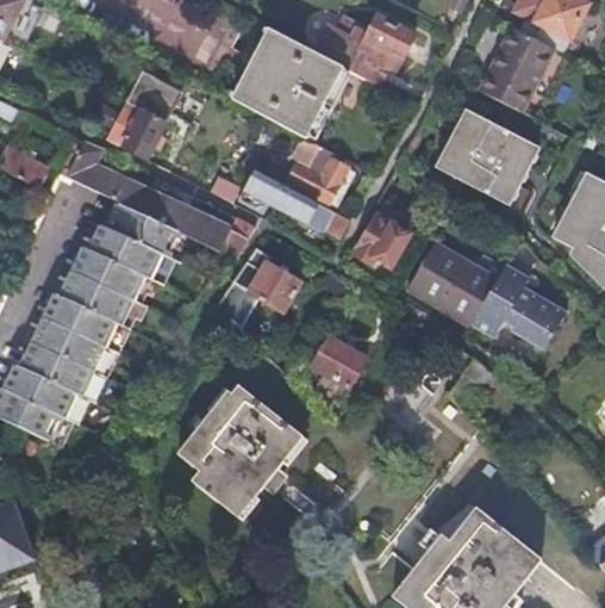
[(0,41),(1,41),(22,2),(17,0),(0,0),(0,41)]
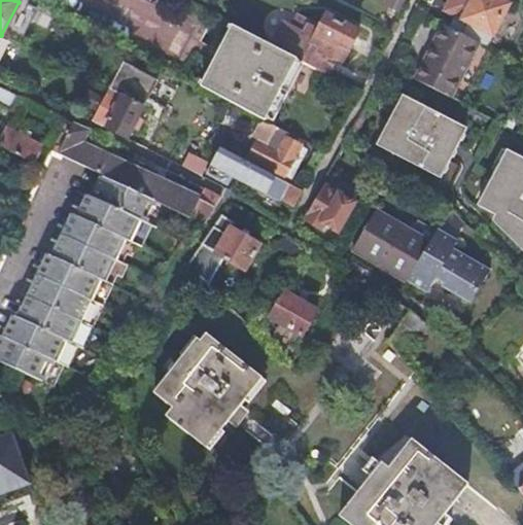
[(401,10),(404,0),(379,0),(379,2),(401,10)]
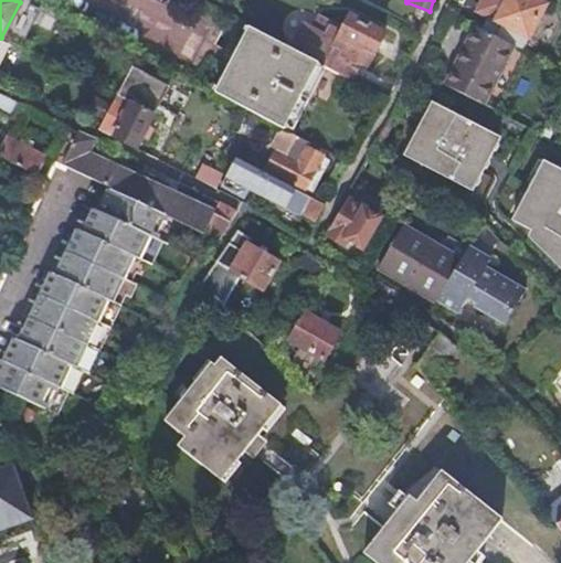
[(475,0),(472,7),(524,35),(541,2),(540,1),(540,0),(475,0)]
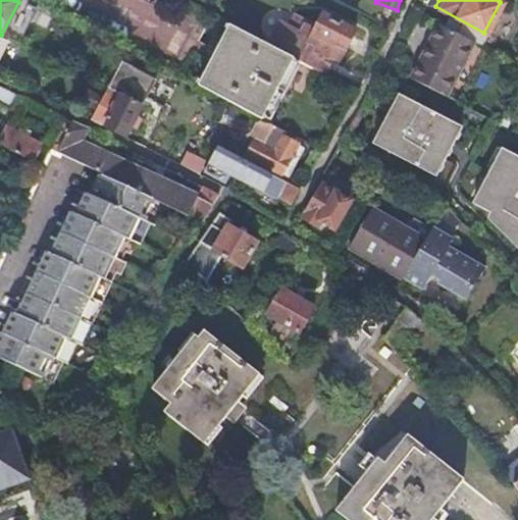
[(263,44),(291,59),(325,78),(339,52),(349,34),(315,16),(309,28),(286,16),(279,28),(273,23),(263,44)]
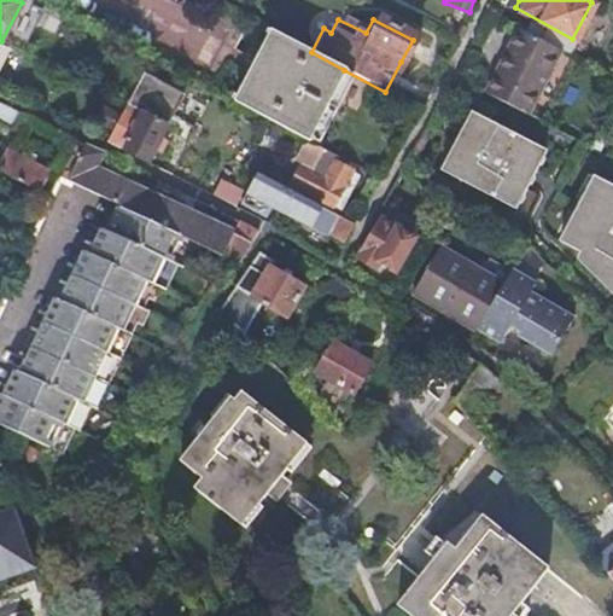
[(268,30),(232,98),(268,117),(308,139),(344,70),(311,52),(268,30)]
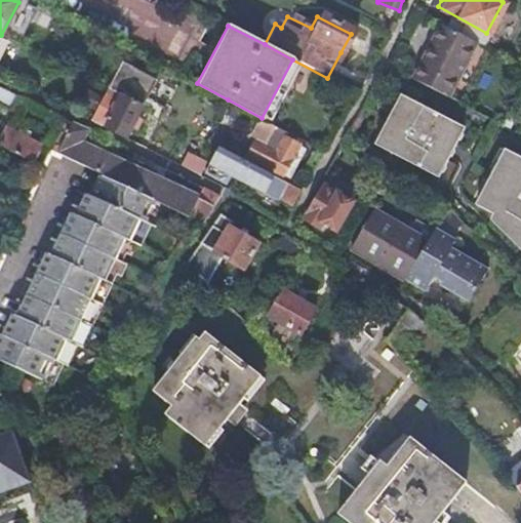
[(405,77),(453,103),(483,48),(438,26),(429,41),(425,40),(405,77)]
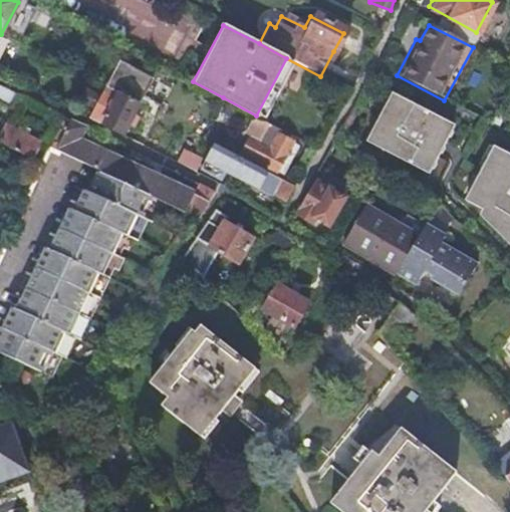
[(116,59),(103,85),(87,117),(120,134),(125,124),(132,128),(138,116),(132,112),(151,76),(116,59)]
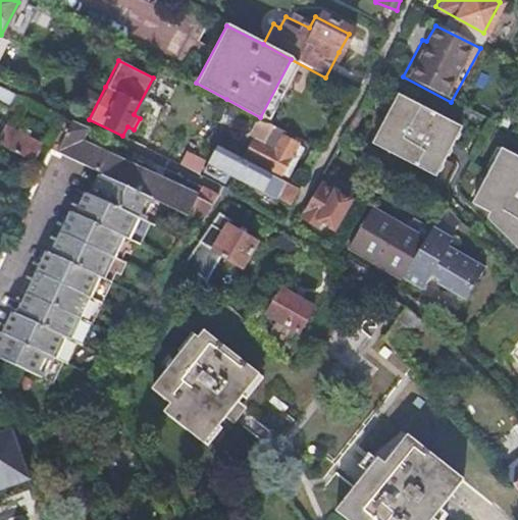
[(14,95),(0,88),(0,107),(6,110),(14,95)]
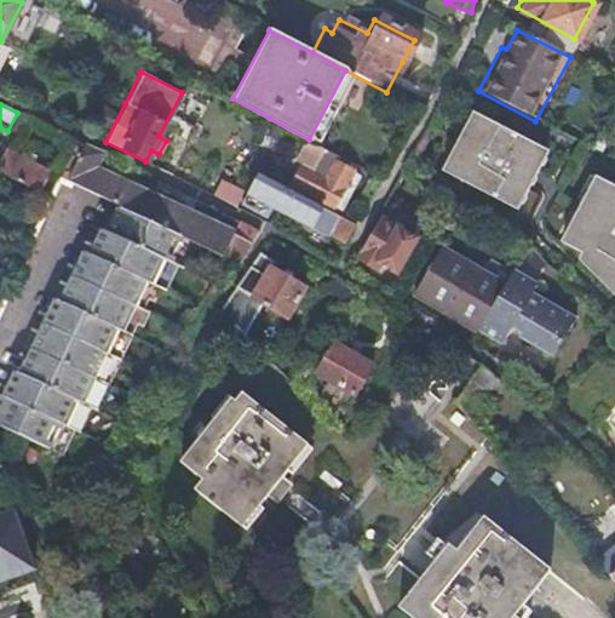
[(482,116),(453,173),(517,207),(546,152),(482,116)]
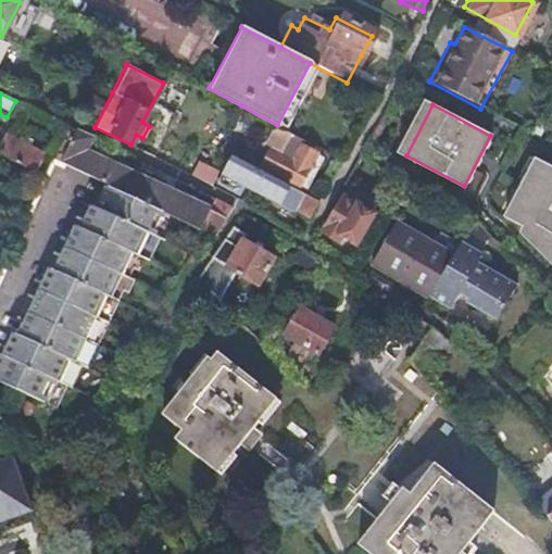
[(29,166),(41,172),(49,155),(54,146),(9,123),(0,141),(33,159),(29,166)]
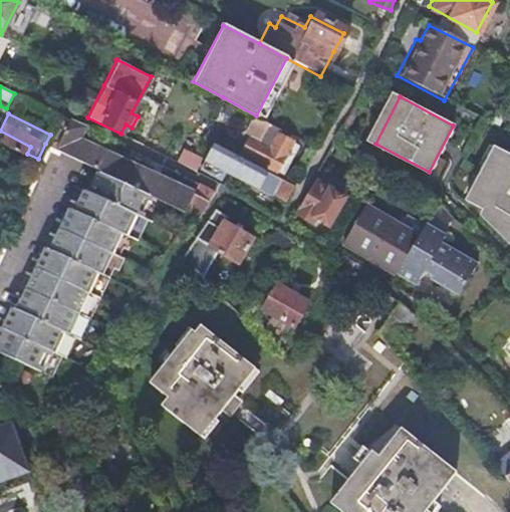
[(282,129),(256,115),(240,149),(276,167),(281,157),(286,160),(291,150),(287,148),(291,139),(279,133),(282,129)]
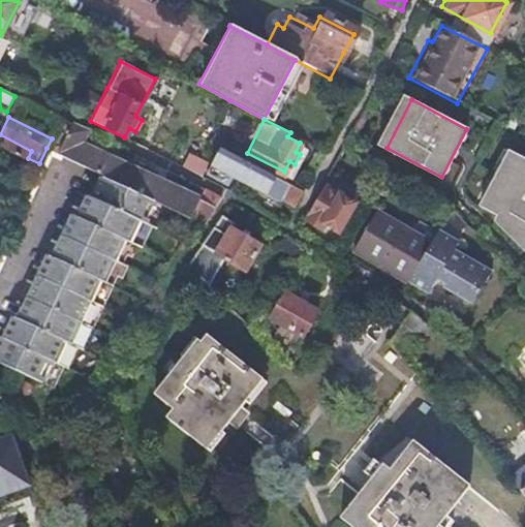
[(52,138),(47,148),(103,175),(155,200),(166,207),(192,219),(202,223),(218,198),(203,189),(196,202),(79,143),(85,131),(61,120),(52,138)]
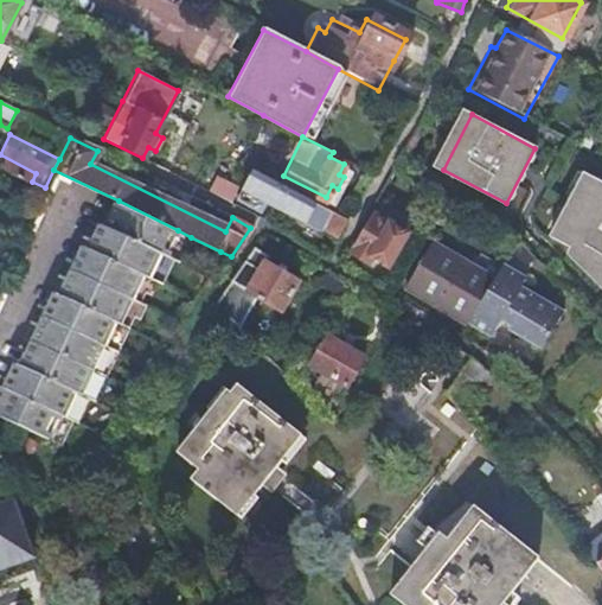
[(311,198),(251,169),(236,198),(261,211),(266,201),(302,221),(333,235),(345,216),(321,204),(311,198)]
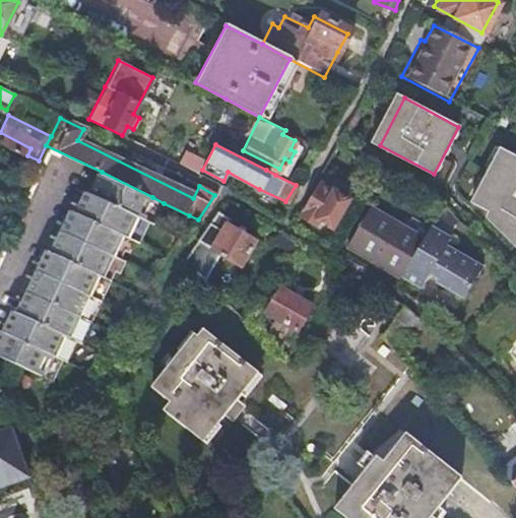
[(515,157),(498,148),(469,202),(486,212),(482,218),(510,248),(515,242),(515,157)]
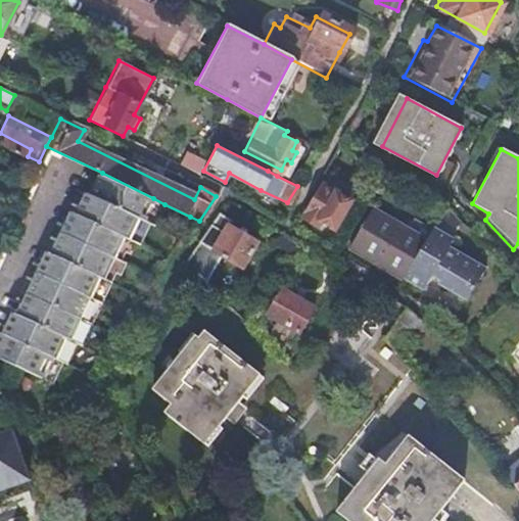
[(197,174),(204,160),(184,150),(177,163),(197,174)]
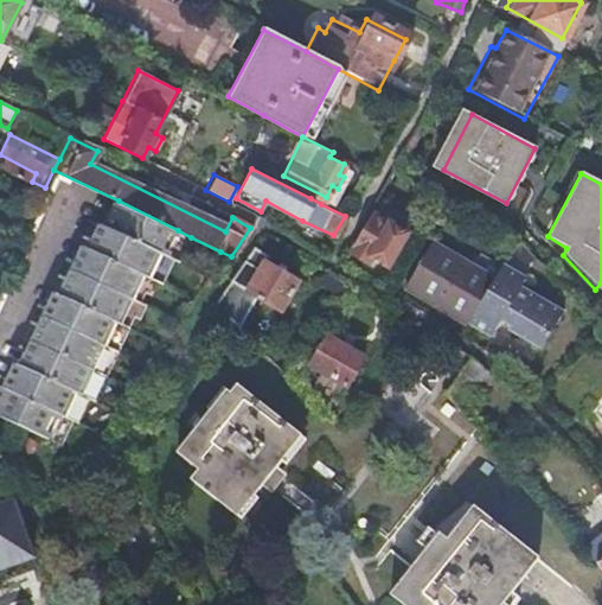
[(178,230),(119,201),(106,225),(100,223),(87,249),(83,247),(59,295),(52,292),(17,368),(12,364),(0,389),(0,419),(44,441),(57,415),(63,418),(75,394),(79,395),(91,371),(103,346),(115,323),(120,325),(133,300),(145,275),(148,278),(161,253),(166,255),(178,230)]
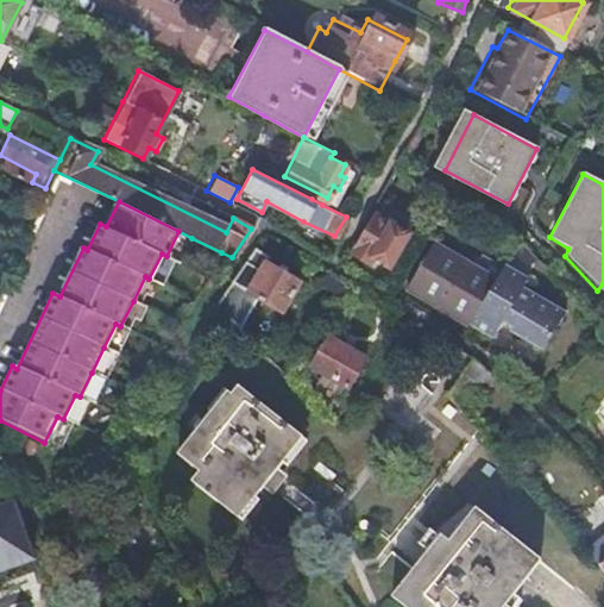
[(350,251),(365,260),(369,252),(387,263),(404,232),(371,213),(350,251)]
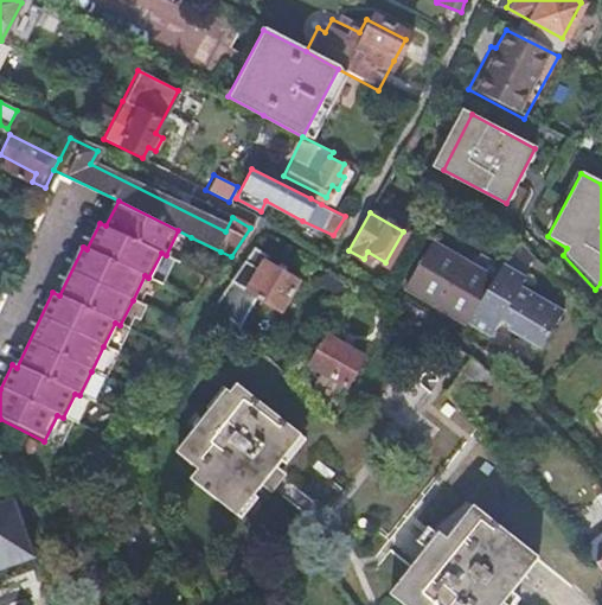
[(179,261),(191,237),(178,230),(166,255),(175,260),(179,261)]
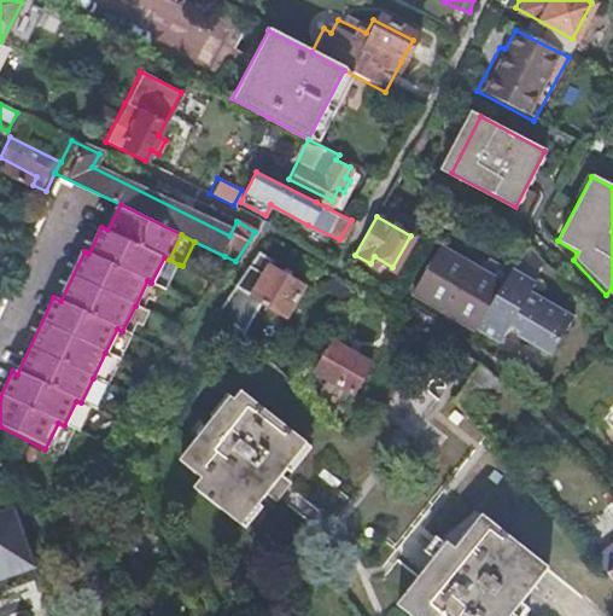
[(414,289),(477,326),(505,284),(439,245),(414,289)]
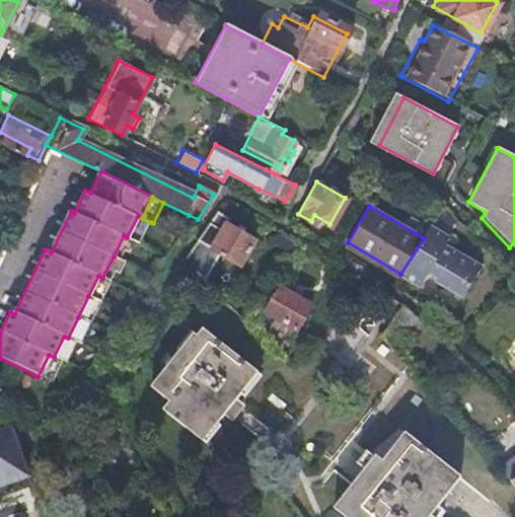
[(449,208),(445,206),(432,225),(447,234),(458,218),(449,208)]
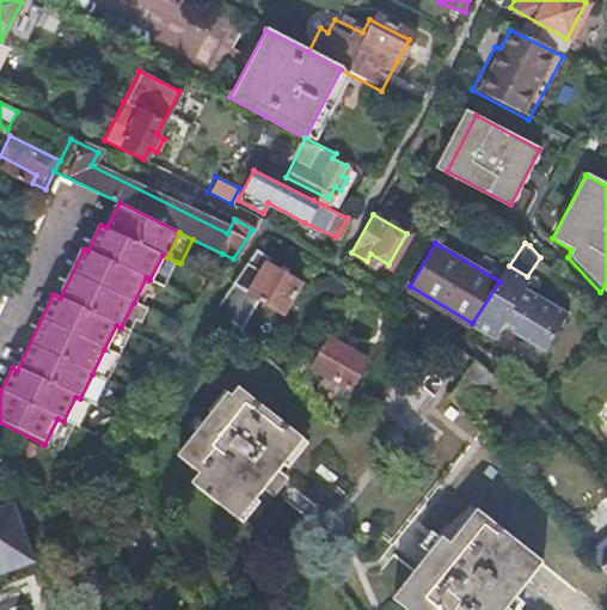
[(268,258),(253,250),(216,307),(238,329),(256,298),(280,311),(296,282),(264,264),(268,258)]
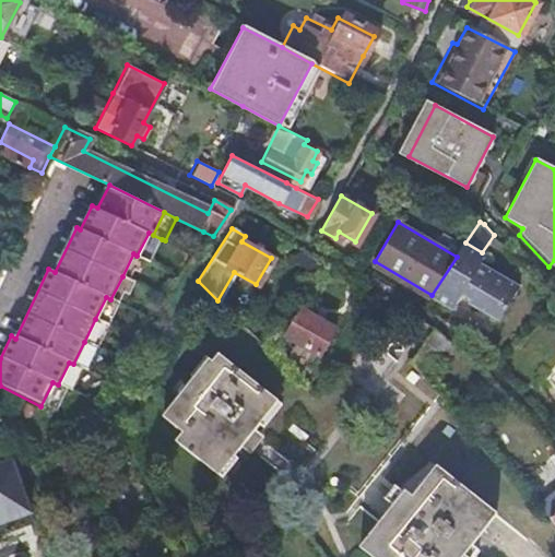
[(339,232),(335,238),(352,247),(355,241),(339,232)]
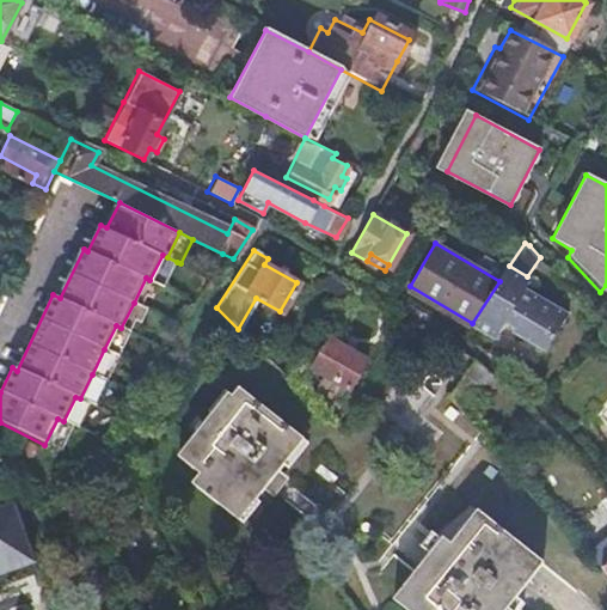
[(164,287),(177,262),(167,257),(163,255),(149,280),(159,285),(164,287)]
